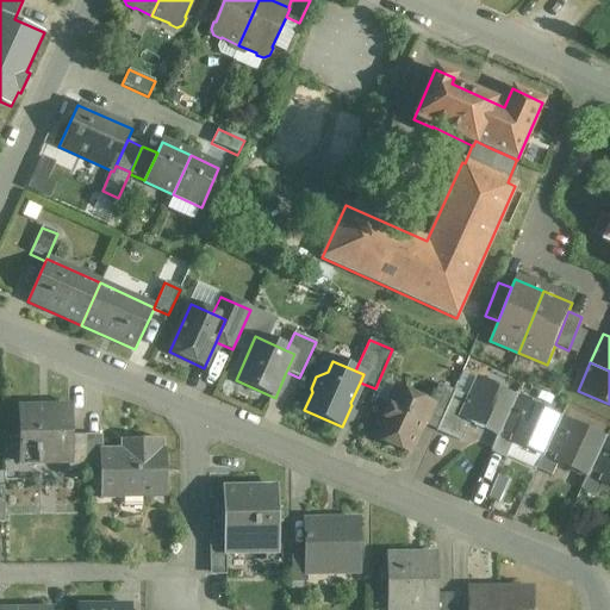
[(517,397),(475,378),(467,398),(458,418),(470,423),(498,436),(505,421),(517,397)]
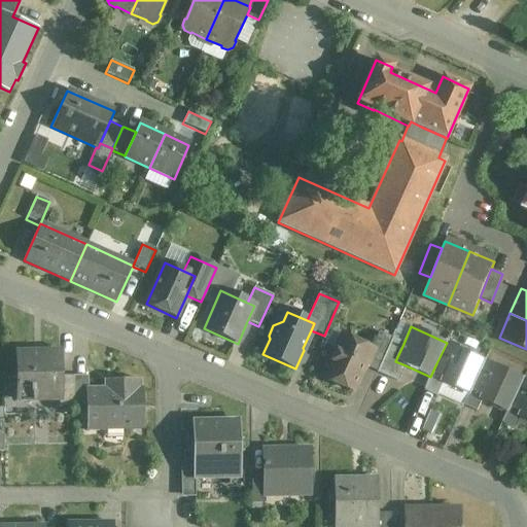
[(379,332),(372,349),(374,350),(365,367),(377,373),(377,372),(392,339),(392,338),(379,332)]
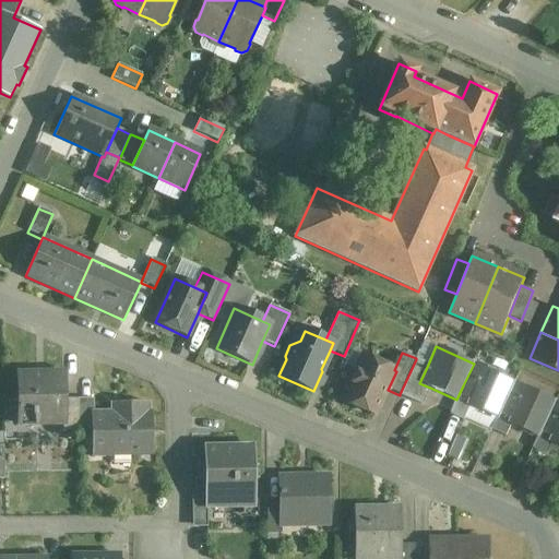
[(394,370),(367,358),(361,369),(357,368),(356,372),(353,371),(348,382),(351,383),(343,401),(375,415),(380,403),(382,403),(388,390),(396,371),(394,370)]
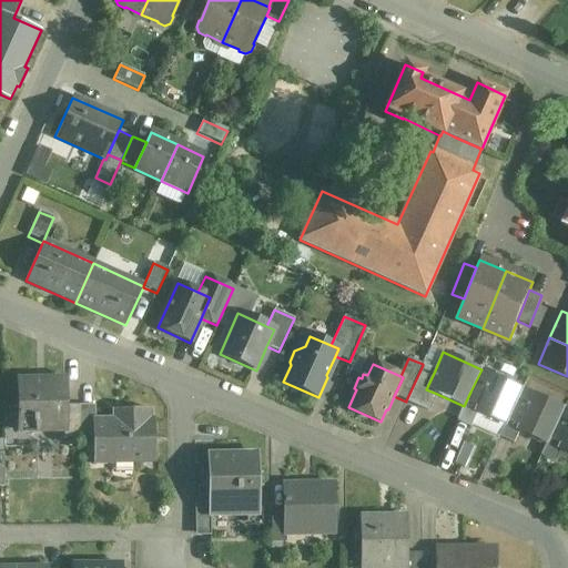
[(406,401),(406,402),(429,412),(437,394),(426,389),(435,371),(423,364),(423,365),(406,401)]
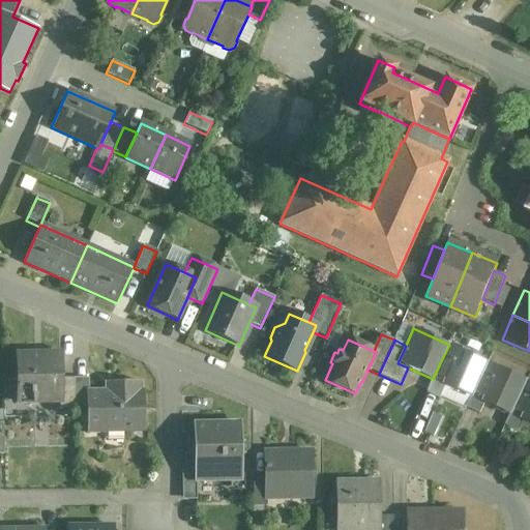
[(488,362),(462,351),(463,349),(450,343),(449,345),(439,365),(452,372),(446,385),(472,396),(478,383),(488,362)]
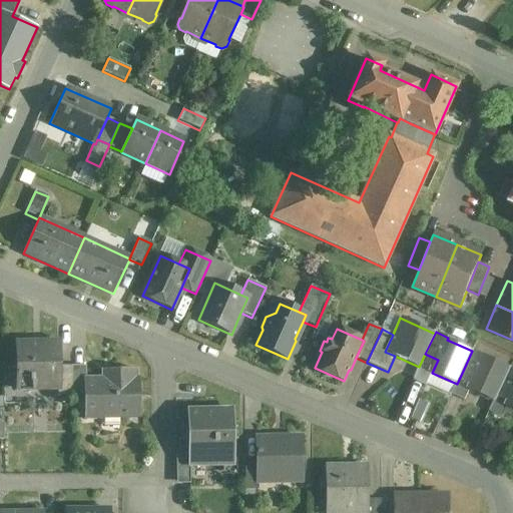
[(57,367),(57,343),(17,344),(17,391),(56,391),(58,391),(57,367)]
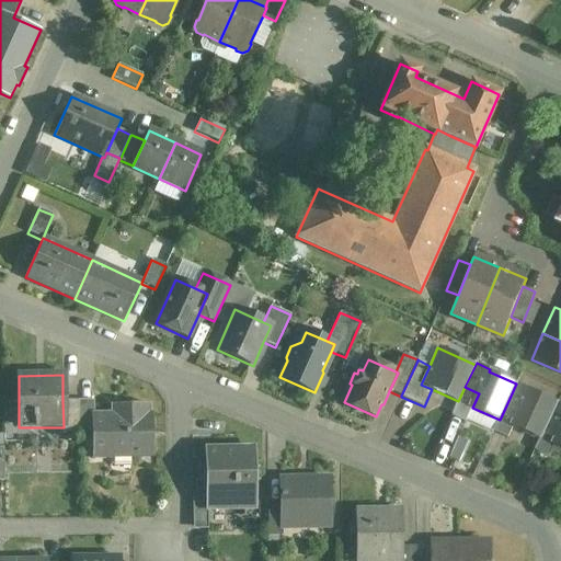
[(558,402),(516,384),(506,405),(521,412),(514,426),(540,439),(547,426),(558,402)]
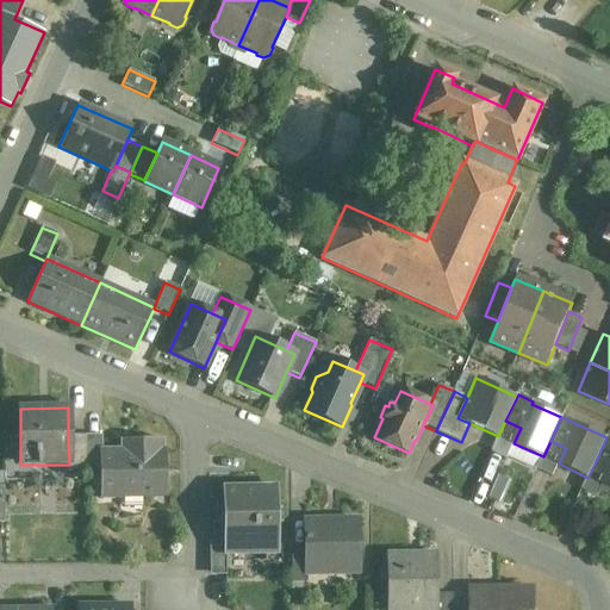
[(498,436),(491,452),(506,459),(514,443),(521,428),(505,421),(498,436)]
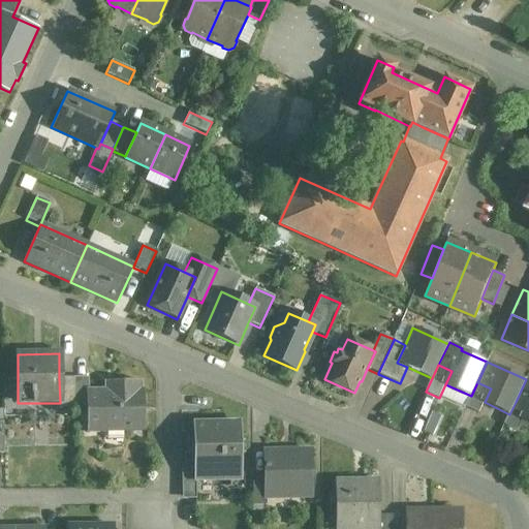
[(72,378),(59,378),(60,403),(58,403),(58,409),(73,408),(73,407),(72,378)]
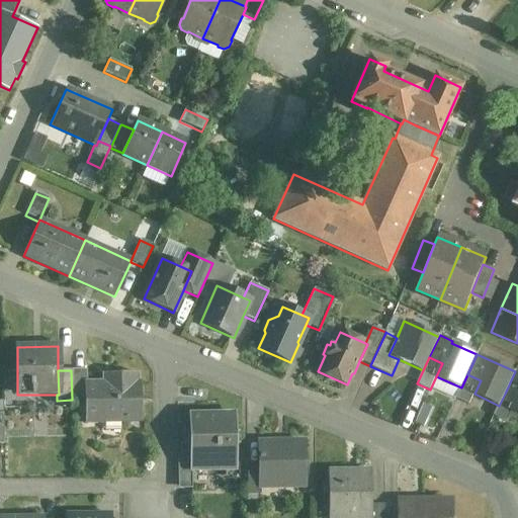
[(86,382),(85,370),(71,370),(72,399),(84,399),(83,382),(86,382)]
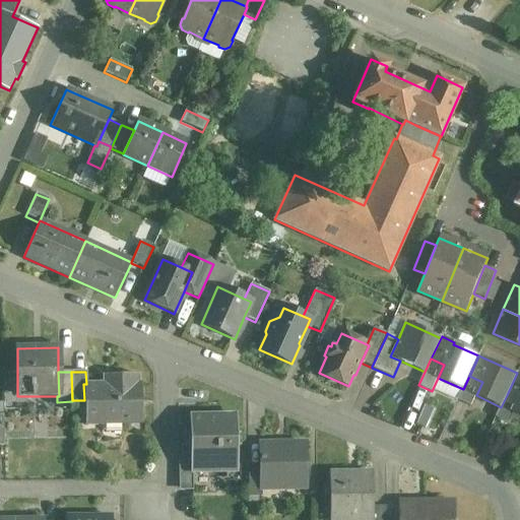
[(519,374),(517,373),(507,395),(519,401),(514,412),(519,415),(519,374)]
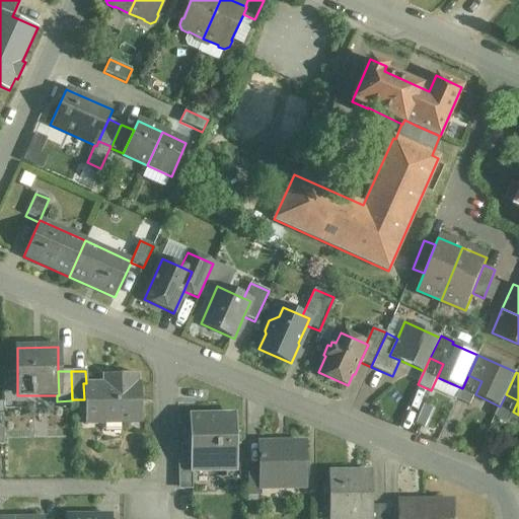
[(138,385),(138,375),(112,375),(112,382),(86,383),(83,383),(84,399),(84,426),(103,426),(103,421),(122,420),(125,422),(129,423),(134,422),(135,421),(139,416),(139,414),(139,401),(141,400),(141,385),(138,385)]
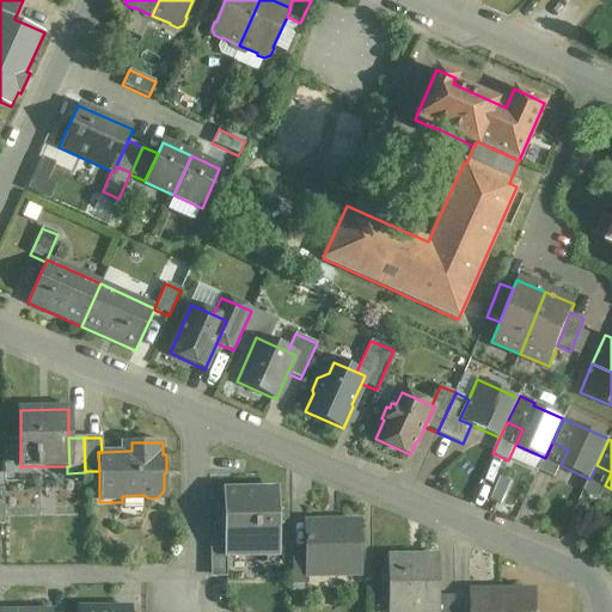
[(545,458),(539,471),(555,477),(561,465),(568,450),(552,442),(545,458)]
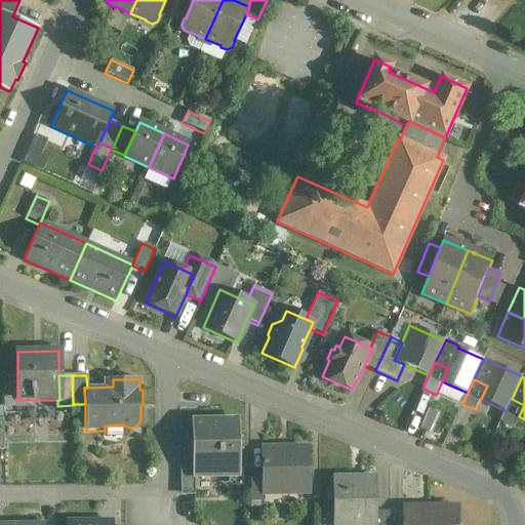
[(506,411),(501,421),(514,428),(519,416),(524,405),(512,399),(506,411)]
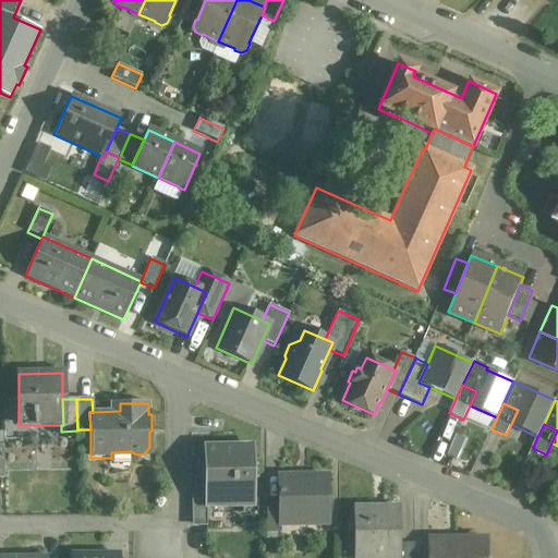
[(251,446),(206,448),(206,465),(208,464),(208,478),(204,478),(204,493),(205,509),(206,509),(252,508),(251,446)]
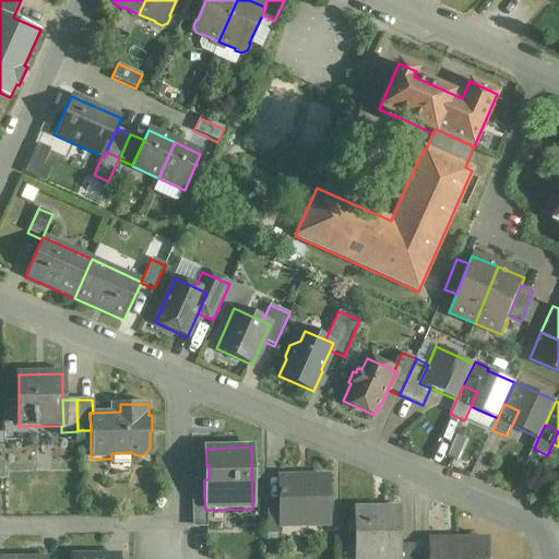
[(328,526),(328,477),(278,478),(278,492),(278,496),(278,507),(280,526),(281,526),(328,526)]
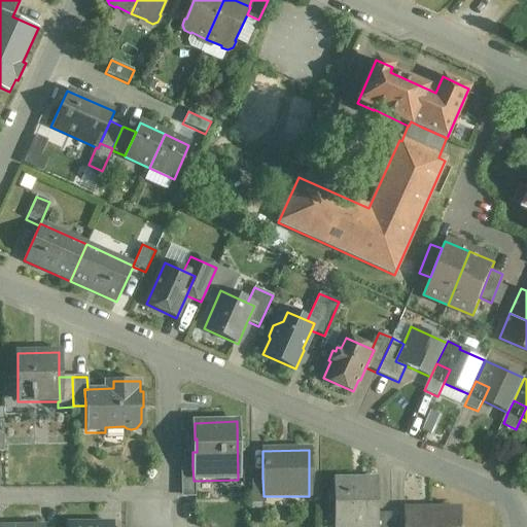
[(192,465),(180,465),(181,496),(196,496),(195,481),(194,481),(192,465)]
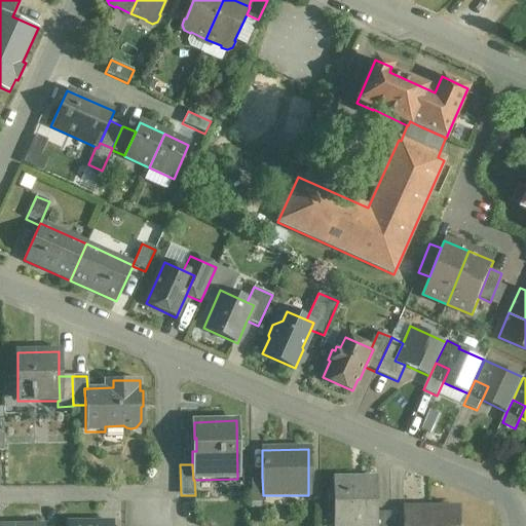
[(263,495),(262,477),(251,477),(251,503),(264,503),(264,495),(263,495)]
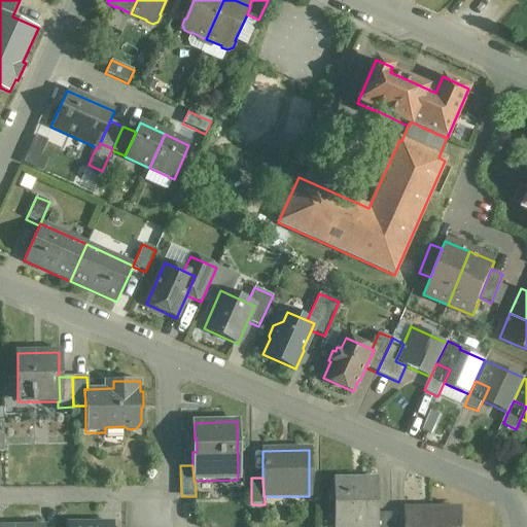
[(377,526),(378,514),(377,480),(332,481),(334,526),(377,526)]
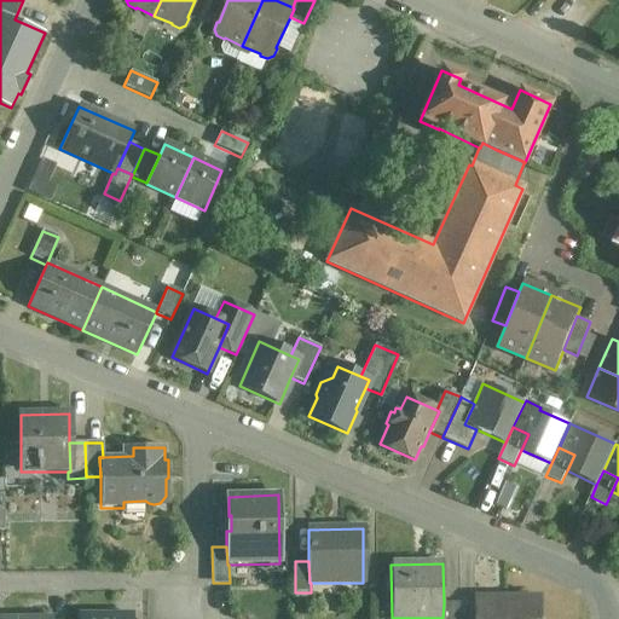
[(541,618),(542,599),(474,599),(474,618),(541,618)]
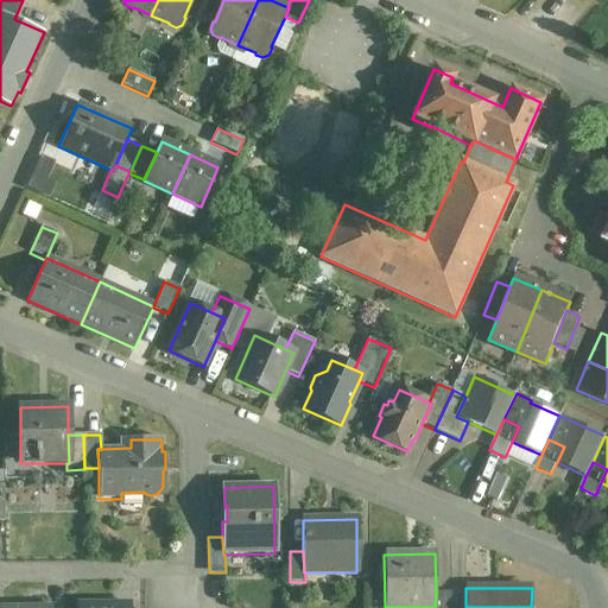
[(451,607),(451,593),(436,593),(435,607),(451,607)]
